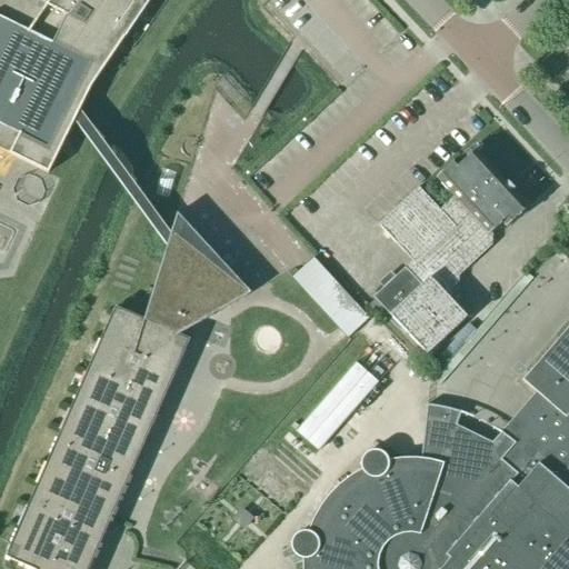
[(0,0),(0,146),(51,170),(73,122),(79,111),(91,85),(146,0),(48,0),(47,3),(39,0),(0,0)]
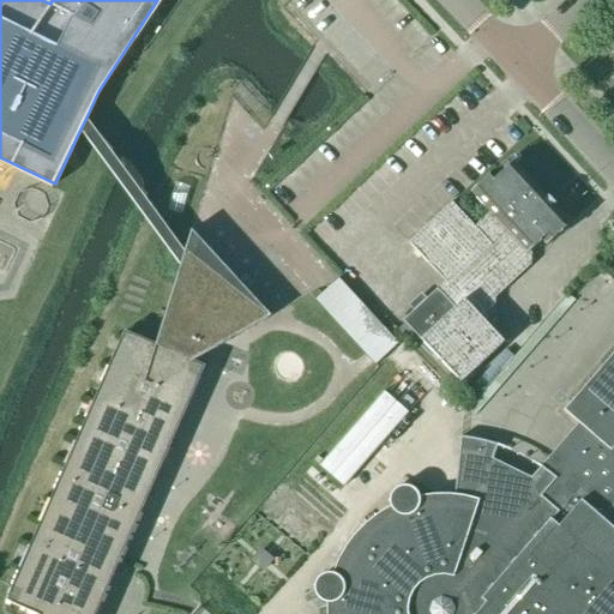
[(79,132),(179,268),(184,253),(85,120),(79,132)]
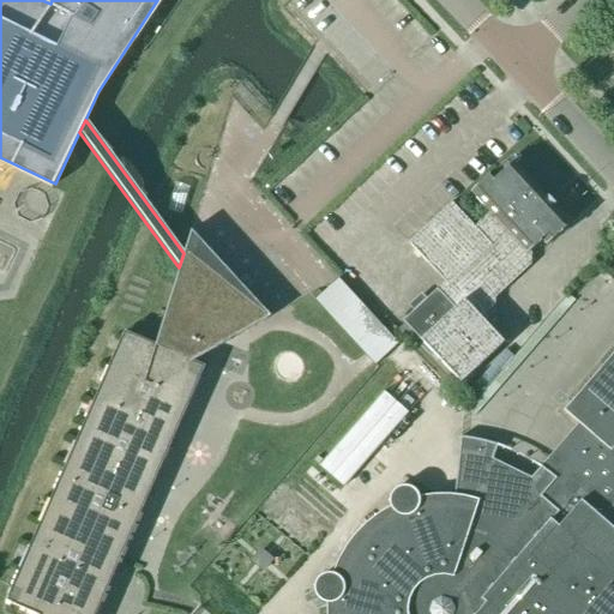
[(570,226),(512,164),(498,178),(493,173),(470,193),(489,214),(474,228),(451,204),(408,245),(444,282),(402,321),(461,385),(501,344),(481,324),(491,314),(491,294),(481,284),(516,250),(524,258),(542,241),(547,247),(570,226)]
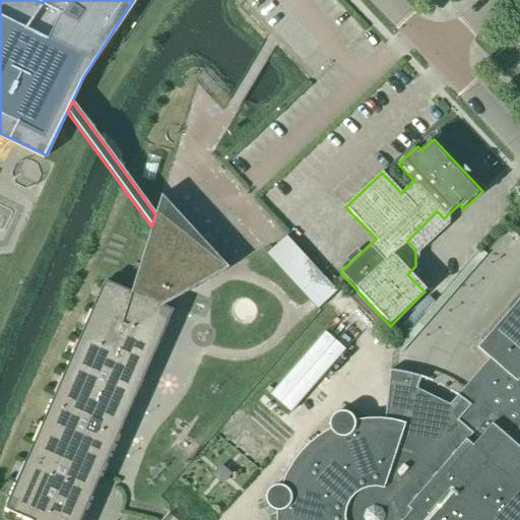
[(161,196),(155,214),(151,226),(131,293),(105,281),(4,511),(25,519),(81,519),(173,311),(165,307),(229,269),(228,268),(225,269),(157,214),(163,198),(161,196)]
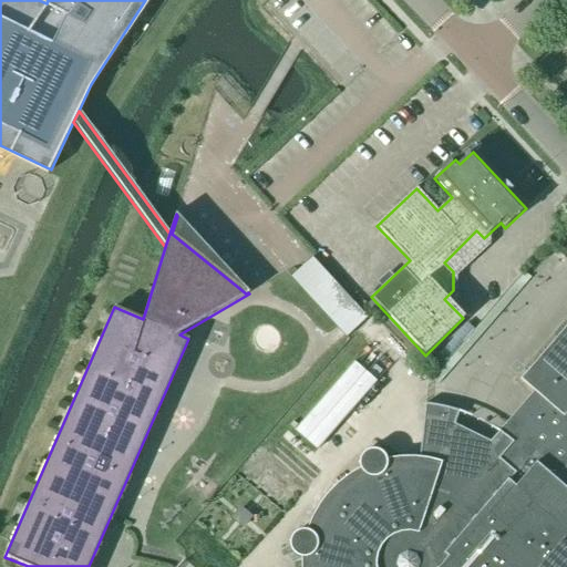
[(370,316),(313,257),(292,277),(349,336),(370,316)]
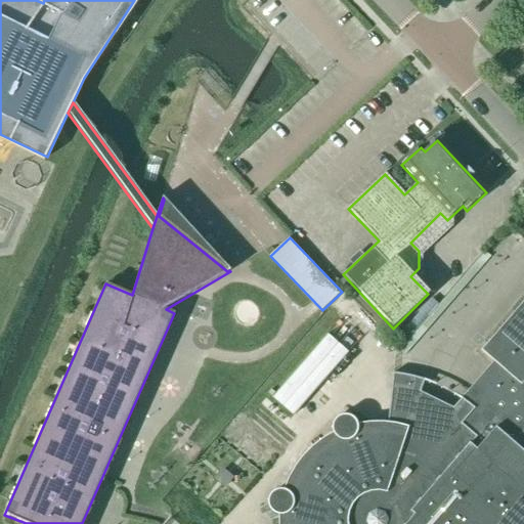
[(267,501),(267,504),(267,508),(269,511),(270,513),(273,515),(275,516),(278,516),(278,521),(278,523),(523,523),(523,300),(480,352),(492,362),(452,409),(420,393),(424,381),(392,374),(388,424),(383,423),(369,424),(367,424),(356,425),(356,424),(355,422),(353,420),(352,419),(349,418),(348,417),(346,417),(344,417),(341,417),(339,418),(337,419),(334,421),(333,422),(332,426),(331,428),(331,432),(332,434),(320,440),(312,447),(302,457),(292,472),(289,478),(285,485),(282,490),(280,490),(278,490),(276,491),(272,492),(270,495),(268,498),(267,501)]
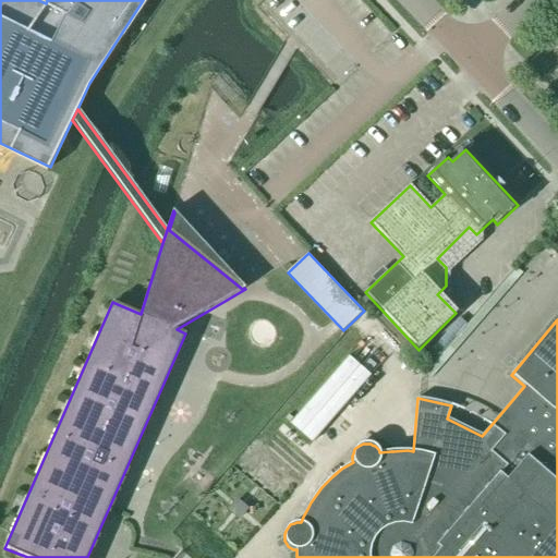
[(351,355),(290,423),(312,444),(373,375),(351,355)]
